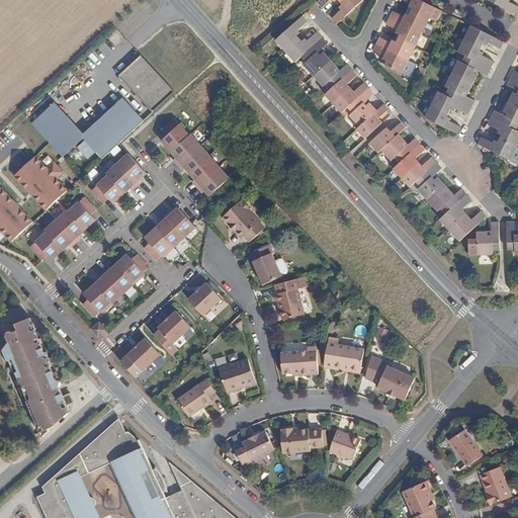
[(341,0),(340,1),(343,4),(340,7),(342,9),(334,17),(332,18),(336,22),(337,24),(362,0),(341,0)]
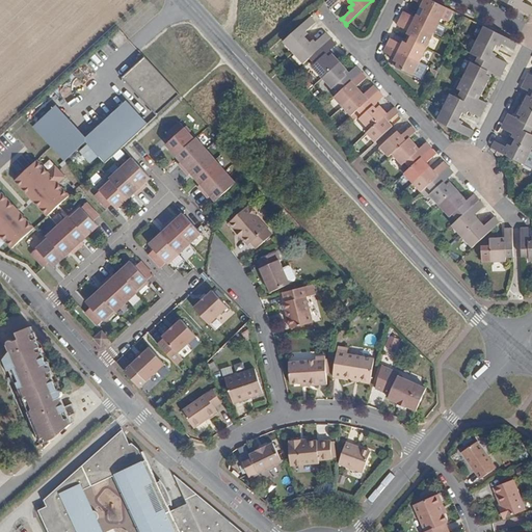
[(440,21),(447,7),(430,0),(414,0),(422,4),(421,7),(424,9),(423,12),(440,21)]
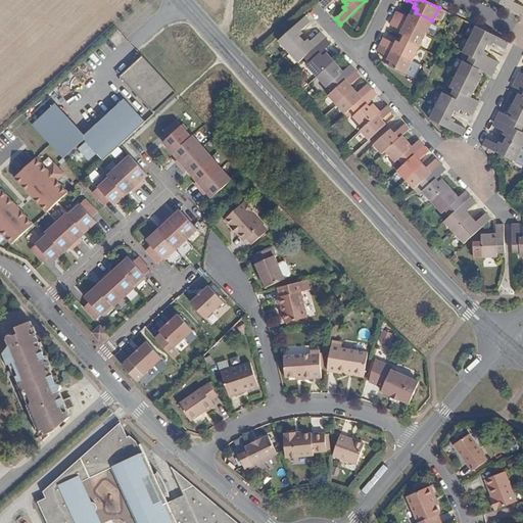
[(492,0),(522,14),(522,13),(522,6),(513,2),(514,0),(492,0)]
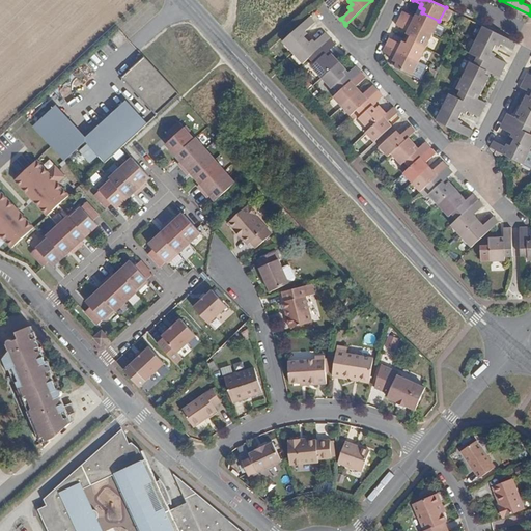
[(399,19),(432,34),(439,21),(422,12),(420,16),(416,15),(415,17),(406,12),(403,11),(401,16),(399,19)]
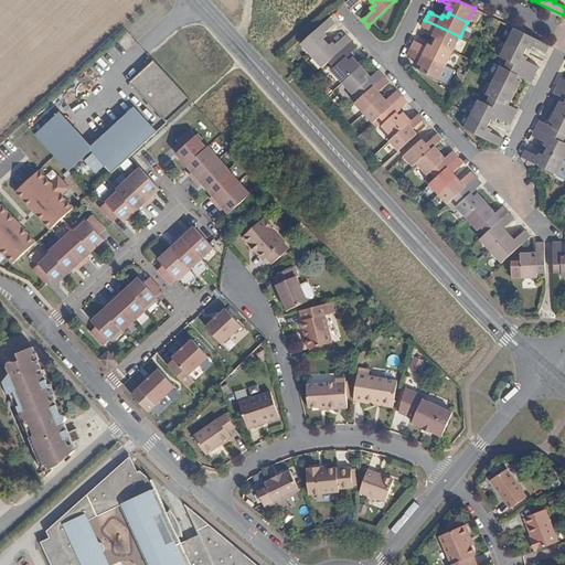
[(300,44),(311,56),(327,42),(323,39),(328,35),(326,33),(336,23),(333,22),(330,18),(300,44)]
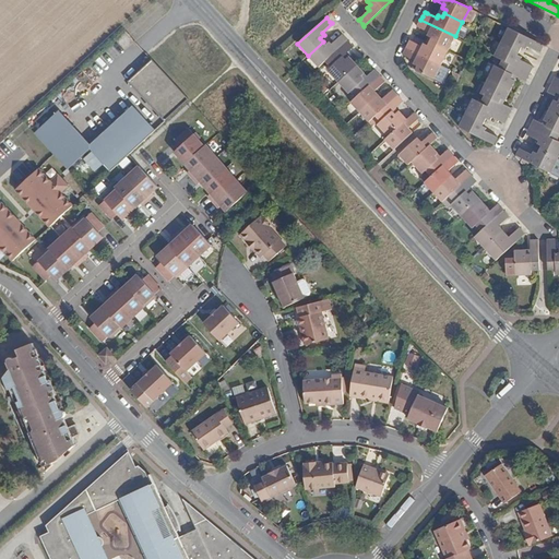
[(448,50),(455,36),(420,20),(418,23),(417,26),(419,27),(428,33),(428,36),(431,38),(430,42),(448,50)]
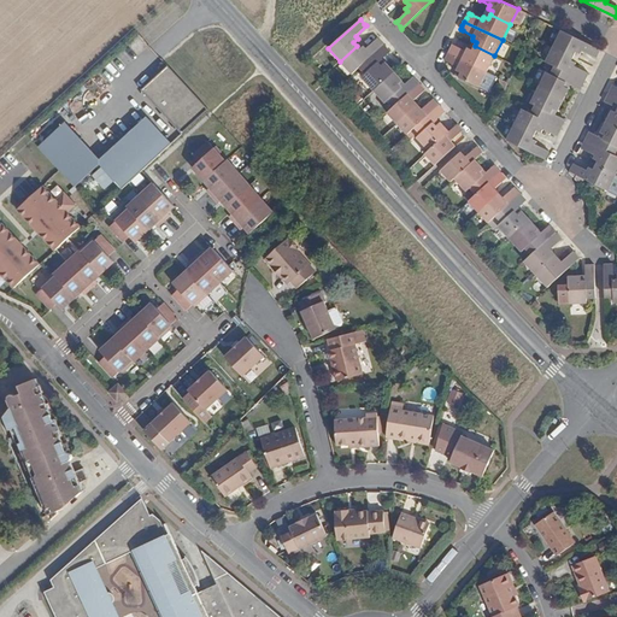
[(600,50),(562,30),(553,46),(574,57),(576,52),(581,53),(582,51),(593,57),(597,58),(598,54),(600,50)]
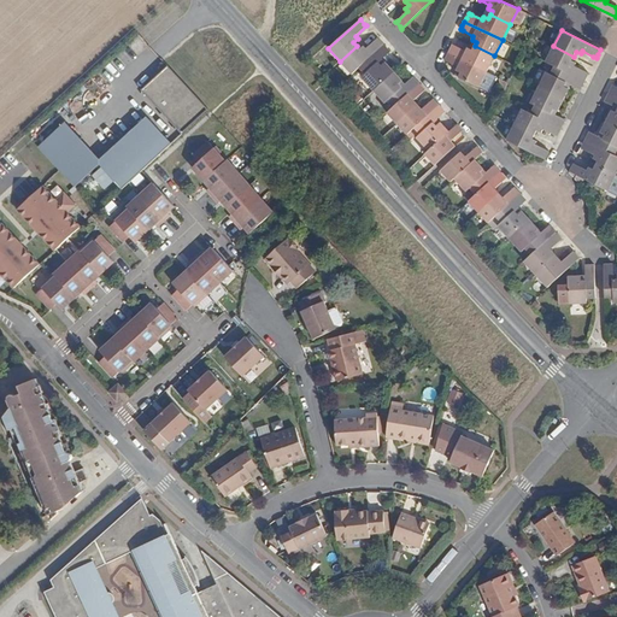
[(359,68),(372,56),(385,45),(382,42),(378,39),(366,50),(364,46),(360,50),(357,46),(340,62),(352,75),(359,68)]
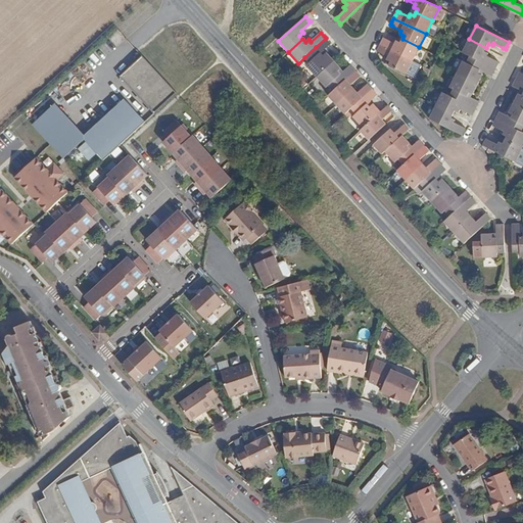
[(326,38),(316,47),(324,56),(327,52),(325,49),(331,44),(328,41),(326,38)]
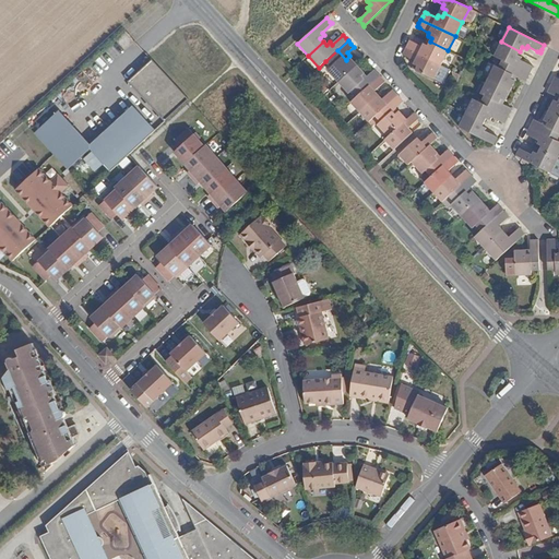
[(406,48),(441,64),(448,50),(430,42),(428,46),(424,44),(421,46),(413,42),(411,40),(408,44),(406,48)]
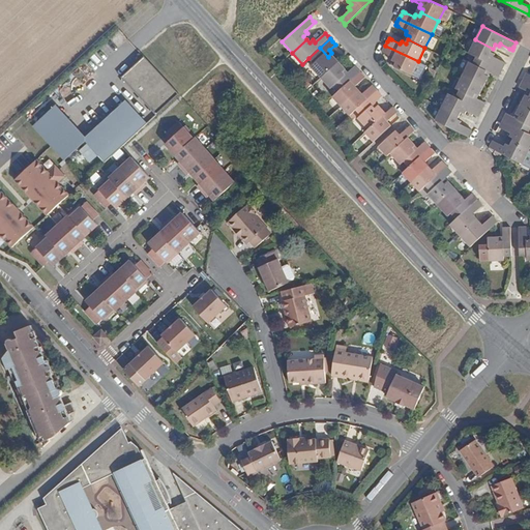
[(476,57),(490,64),(502,70),(504,66),(505,63),(503,61),(494,56),(495,54),(491,52),(493,49),(475,39),(468,53),(476,57)]
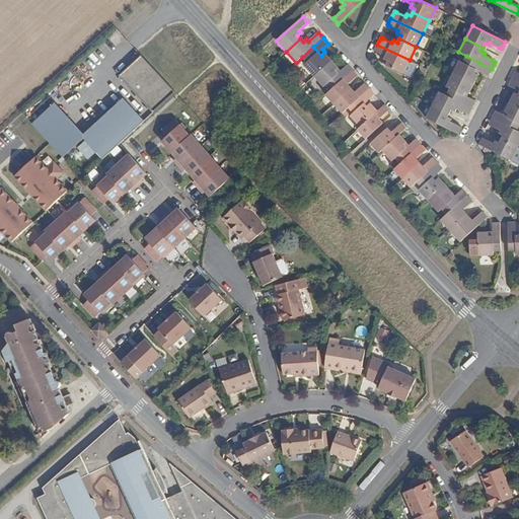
[(403,73),(410,60),(377,45),(375,48),(374,51),(376,52),(385,57),(384,60),(387,61),(386,65),(403,73)]
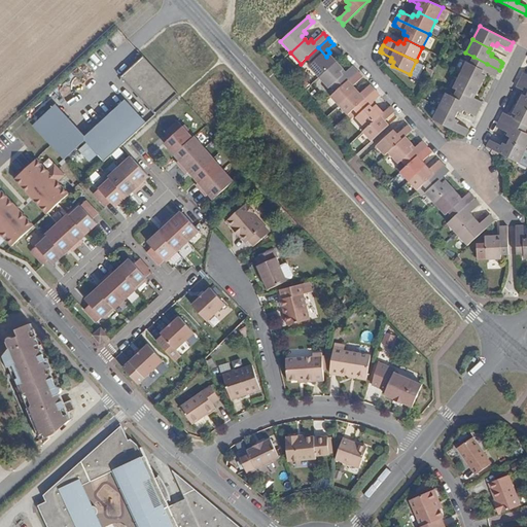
[(326,57),(318,47),(307,58),(312,64),(310,66),(319,77),(337,61),(329,53),(326,57)]
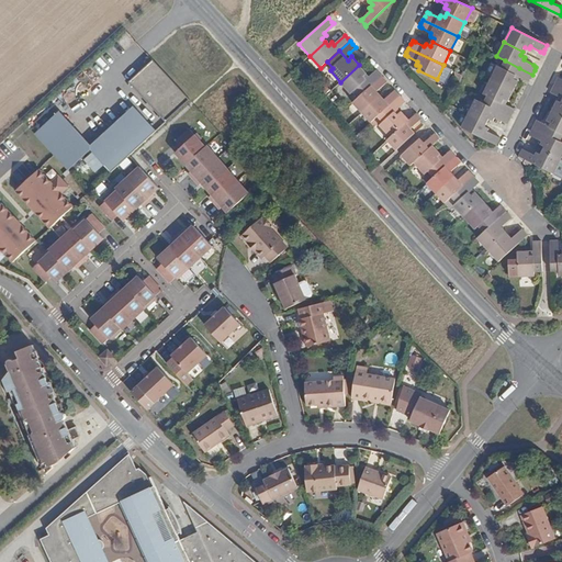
[(189,100),(153,59),(127,83),(165,122),(189,100)]
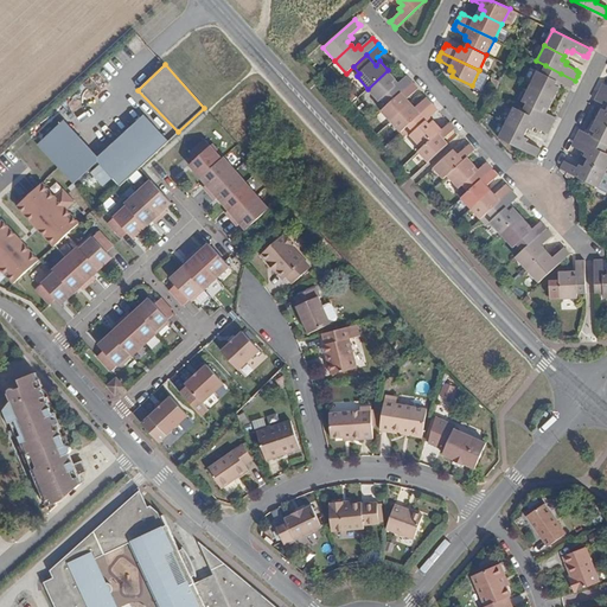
[(555,84),(561,74),(545,65),(542,72),(537,71),(529,87),(554,98),(560,87),(555,84)]
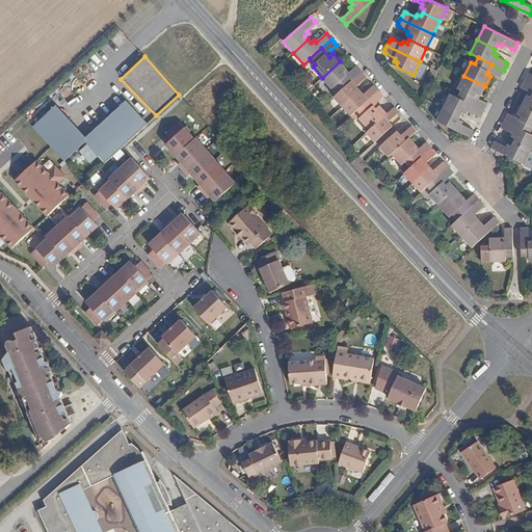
[(341,91),(352,81),(344,73),(347,70),(340,61),(322,78),(331,89),(336,87),(341,91)]
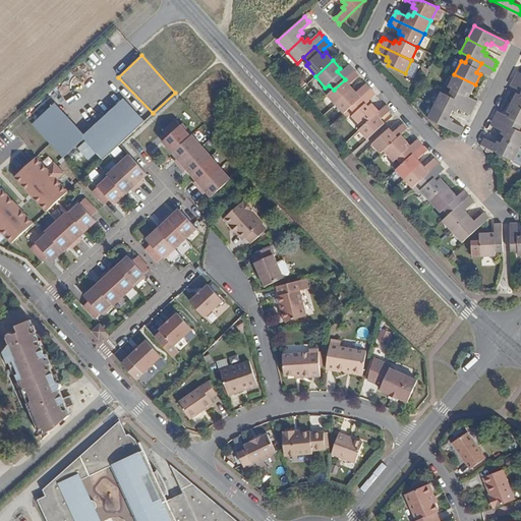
[(413,79),(417,65),(410,63),(406,76),(413,79)]
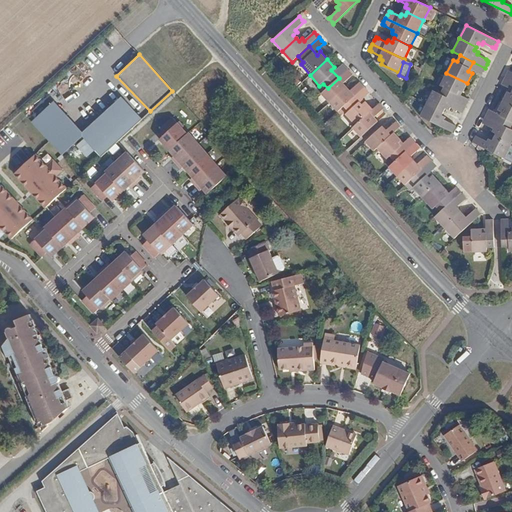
[(485,68),(473,62),(468,71),(472,73),(474,70),(479,73),(482,74),(483,71),(485,68)]
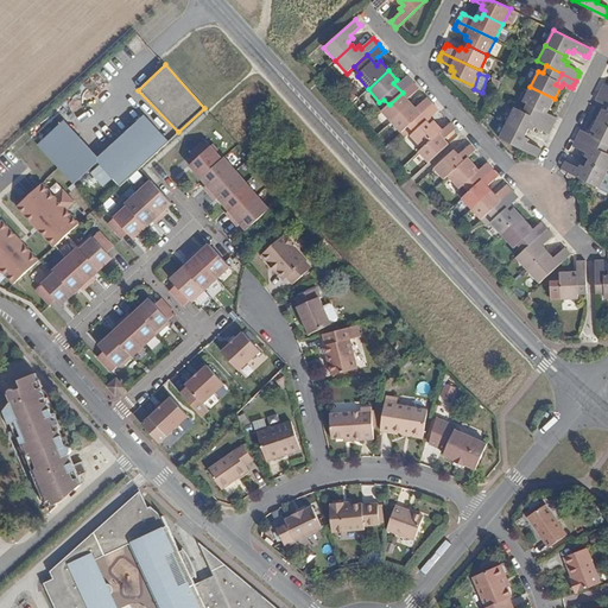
[(393,83),(403,93),(413,82),(410,78),(407,76),(405,77),(399,83),(397,80),(393,83)]
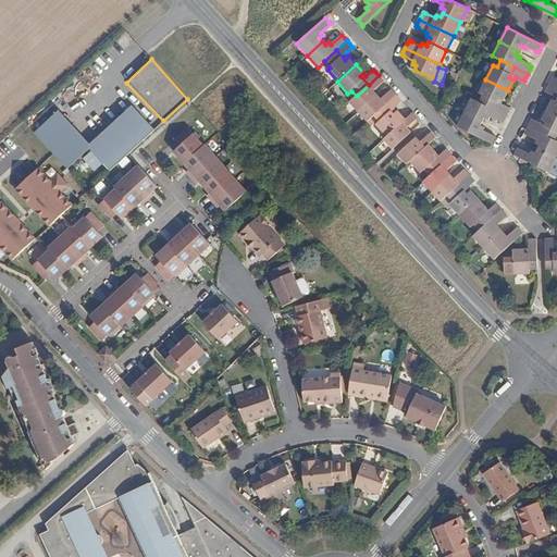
[(350,102),(359,112),(374,97),(372,95),(375,93),(373,90),(384,82),(383,81),(379,75),(369,85),(357,96),(350,102)]
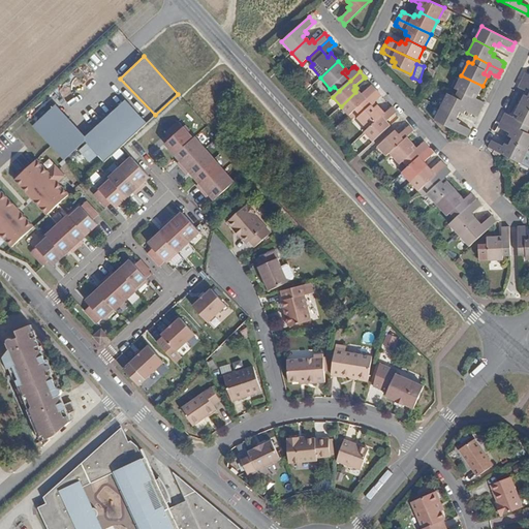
[(483,86),(461,75),(455,89),(459,91),(456,97),(468,103),(473,94),(477,95),(483,86)]
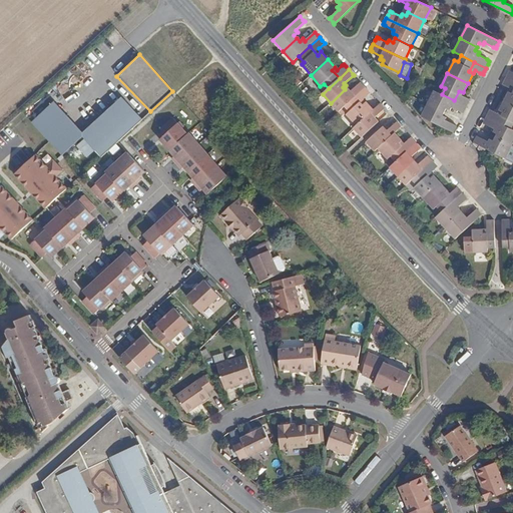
[(510,88),(508,92),(512,93),(512,91),(512,81),(506,78),(505,80),(503,84),(505,86),(510,88)]
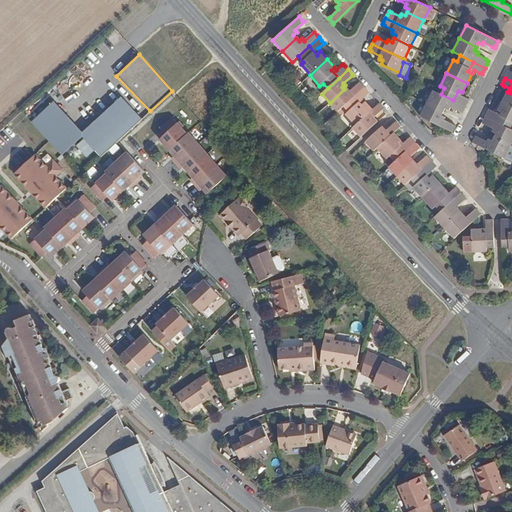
[(344,89),(330,103),(338,112),(344,106),(355,96),(365,87),(362,85),(360,82),(350,90),(349,89),(346,91),(344,89)]
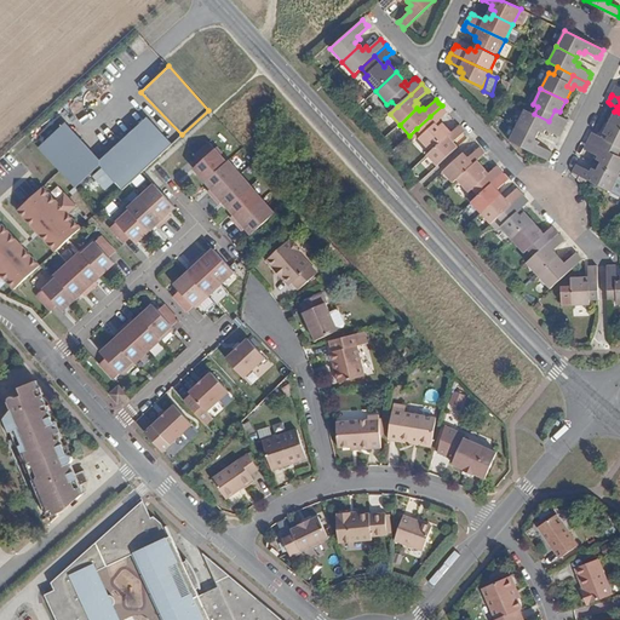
[(442,105),(430,116),(438,126),(443,122),(440,120),(448,113),(446,110),(442,105)]
